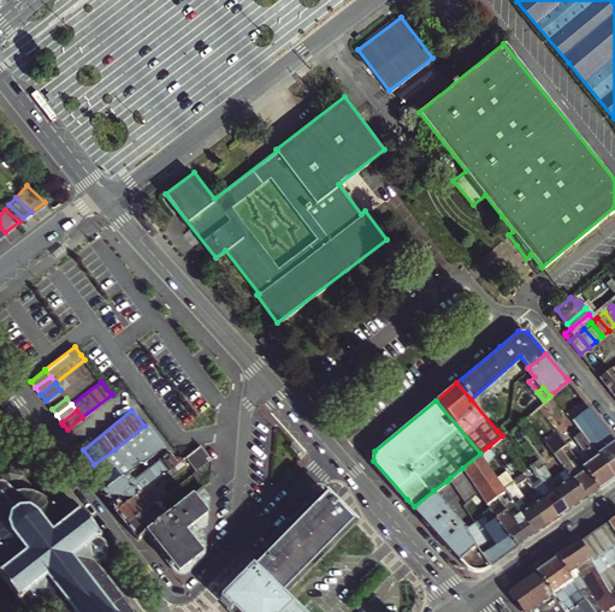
[(595,435),(589,439),(614,476),(614,475),(614,438),(609,432),(596,414),(585,422),(595,435)]
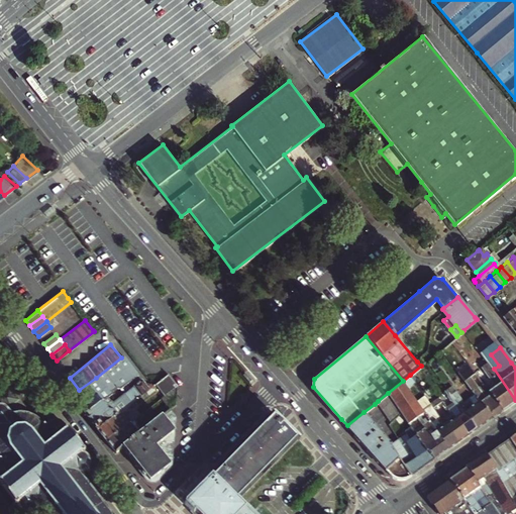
[(433,348),(417,362),(421,366),(428,360),(436,352),(433,348)]
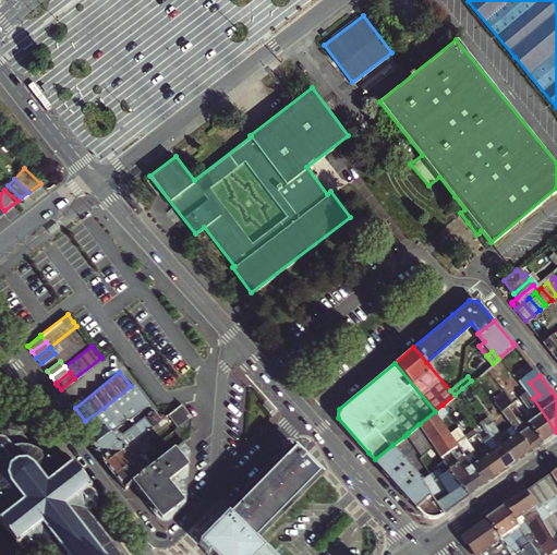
[(534,417),(528,422),(542,442),(556,432),(533,398),(532,396),(528,398),(525,396),(530,393),(528,389),(525,390),(522,385),(517,389),(521,394),(519,395),(534,417)]
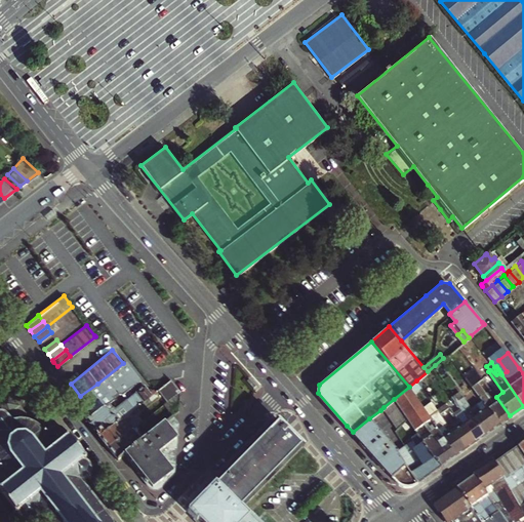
[(481,398),(484,402),(499,423),(510,415),(496,397),(490,389),(486,392),(481,386),(485,383),(479,373),(469,382),(481,398)]
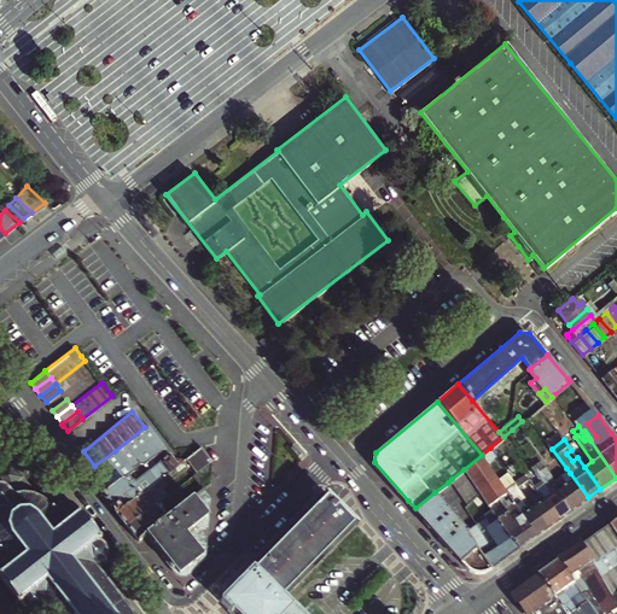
[(198,468),(214,456),(204,443),(188,456),(198,468)]
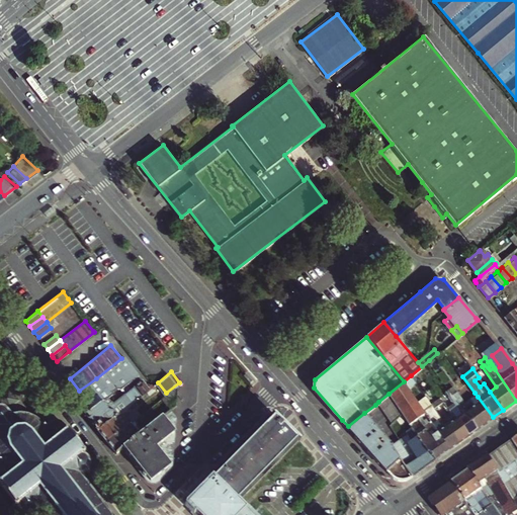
[(404,381),(407,387),(410,383),(415,380),(411,375),(404,381)]
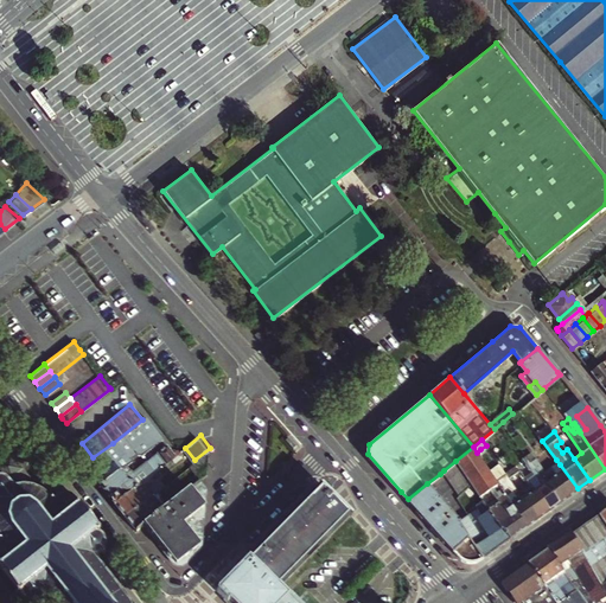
[(123,457),(113,443),(93,457),(102,469),(94,475),(114,501),(114,502),(115,504),(142,482),(174,456),(166,444),(128,474),(127,472),(129,470),(121,460),(123,457)]
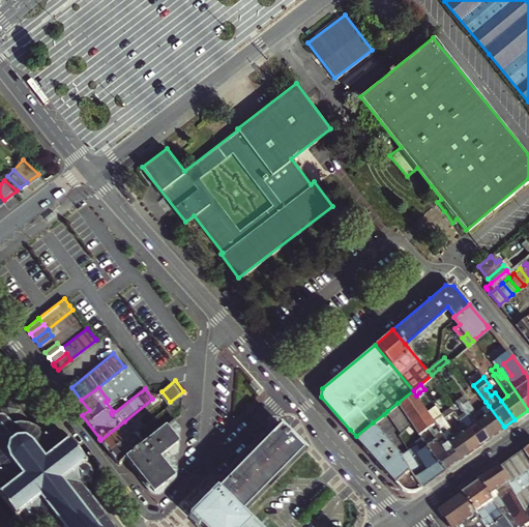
[(398,403),(410,421),(413,426),(420,419),(425,428),(434,421),(433,419),(429,414),(416,396),(413,390),(398,403)]
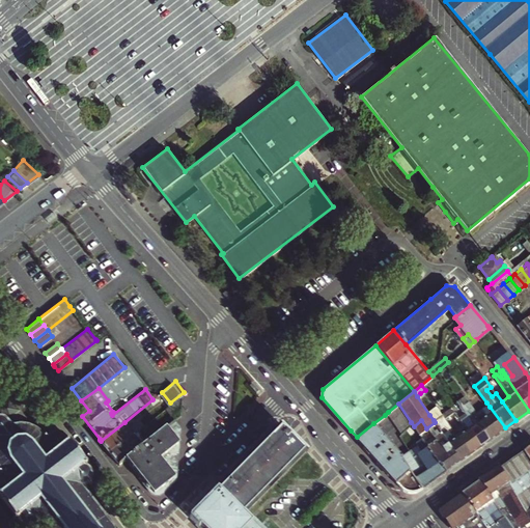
[(182,394),(165,408),(171,415),(180,408),(182,400),(182,394)]
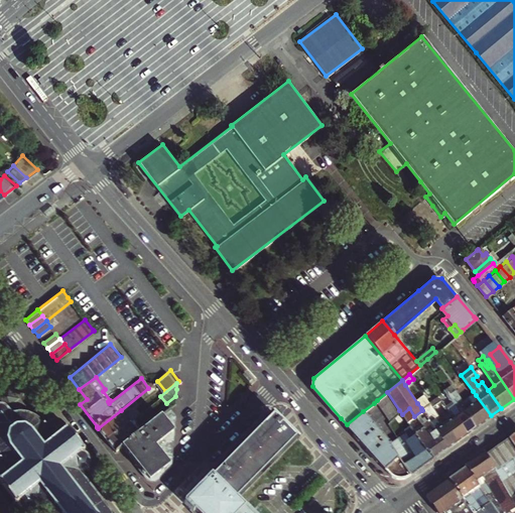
[(35,505),(36,503),(42,511),(41,512),(43,512),(44,512),(43,512),(115,512),(114,512),(112,512),(110,510),(112,509),(111,508),(109,509),(102,500),(104,499),(103,497),(101,499),(95,490),(96,489),(95,487),(93,489),(87,480),(88,479),(87,477),(85,478),(80,471),(82,470),(83,469),(85,468),(87,467),(89,468),(90,466),(88,465),(89,463),(89,460),(89,458),(88,456),(90,454),(88,453),(87,454),(85,452),(83,450),(86,447),(84,445),(82,447),(68,429),(70,427),(69,425),(67,427),(66,425),(65,425),(63,423),(61,422),(62,420),(61,419),(60,421),(58,420),(56,419),(54,419),(51,419),(51,417),(49,418),(50,420),(48,421),(46,422),(45,424),(44,426),(43,424),(44,423),(42,420),(40,421),(38,419),(35,416),(37,414),(35,414),(34,415),(32,414),(28,412),(29,410),(28,410),(28,409),(27,408),(19,398),(18,397),(10,386),(9,385),(8,386),(0,392),(0,458),(2,459),(0,459),(0,483),(1,485),(2,484),(13,498),(12,499),(14,500),(12,502),(13,504),(15,502),(17,504),(18,506),(20,507),(18,509),(20,510),(21,509),(23,509),(25,510),(27,510),(29,510),(30,512),(31,512),(31,510),(33,509),(34,507),(35,505)]
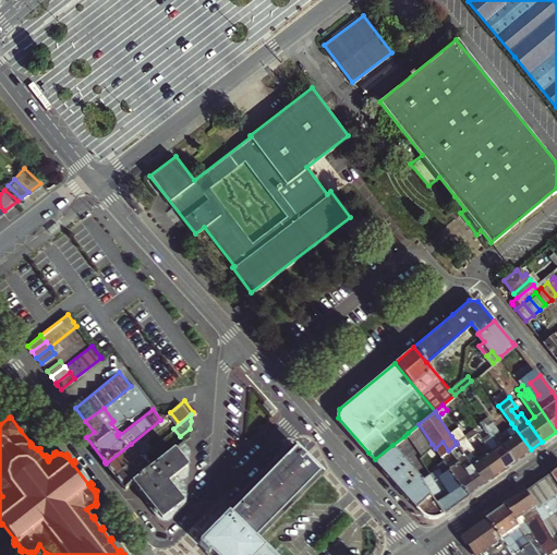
[(515,461),(487,423),(483,418),(479,420),(489,435),(483,439),(485,443),(504,469),(510,465),(515,461)]
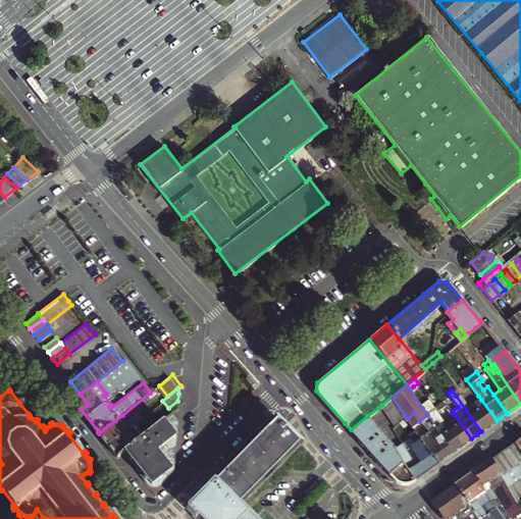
[(460,393),(456,396),(481,431),(497,420),(481,400),(476,404),(472,399),(468,403),(460,393)]
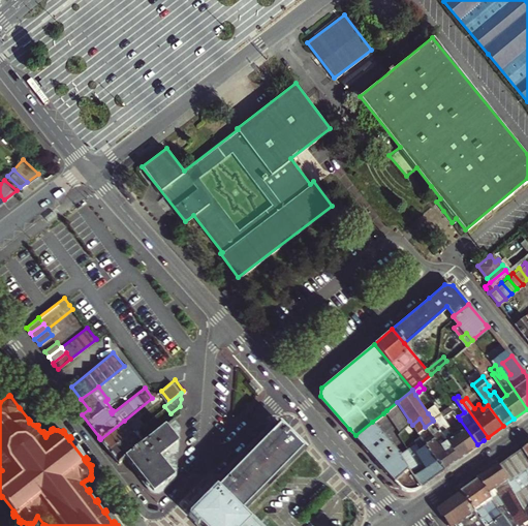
[(485,401),(478,404),(483,409),(488,405),(485,401)]
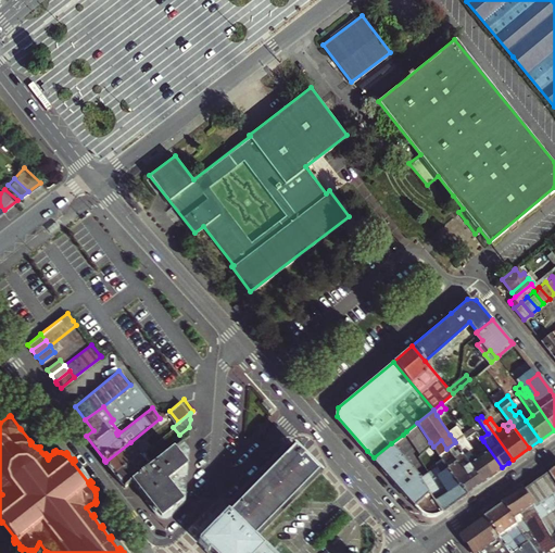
[(417,423),(406,431),(420,452),(430,442),(417,423)]
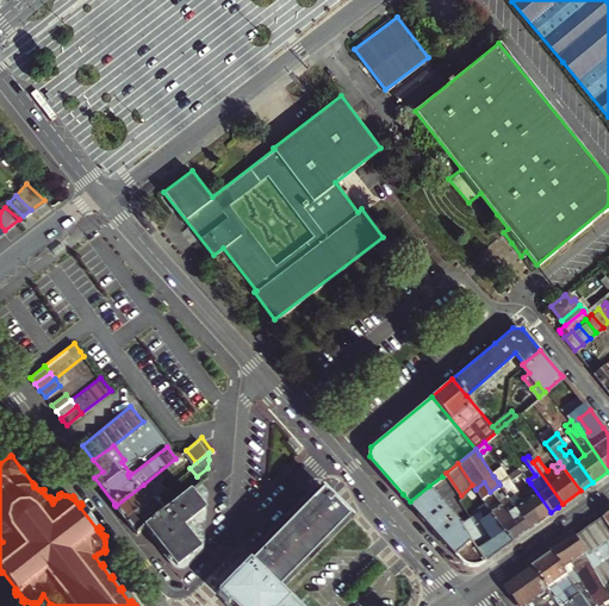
[(516,467),(507,473),(508,475),(510,478),(514,475),(520,470),(516,467)]
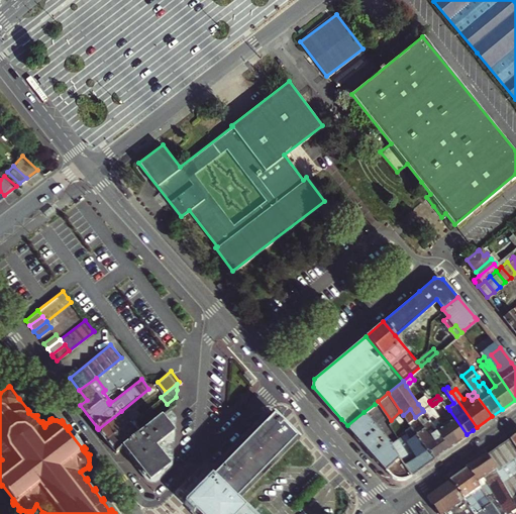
[(125,416),(121,411),(98,429),(106,440),(129,422),(134,418),(149,406),(145,401),(135,409),(135,408),(125,416)]
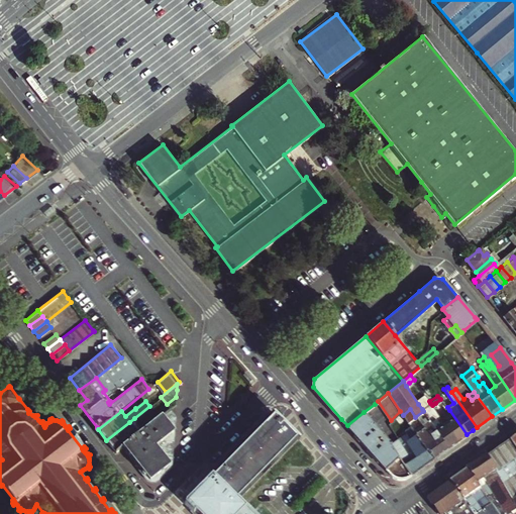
[(447,447),(457,441),(432,405),(430,403),(422,409),(423,411),(447,447)]
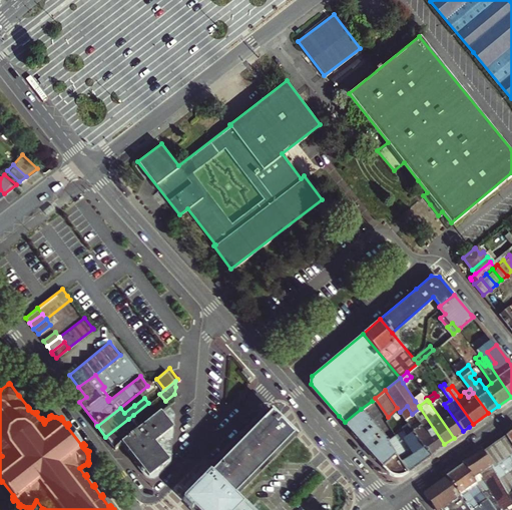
[(429,402),(454,438),(463,431),(446,407),(440,411),(432,400),(429,402)]
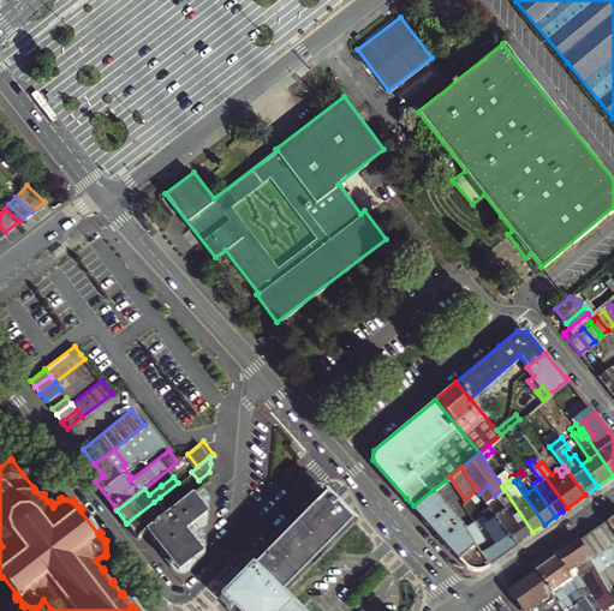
[(196,546),(204,546),(207,510),(208,493),(202,485),(171,509),(165,514),(144,529),(162,552),(174,568),(178,569),(192,557),(191,550),(196,546)]
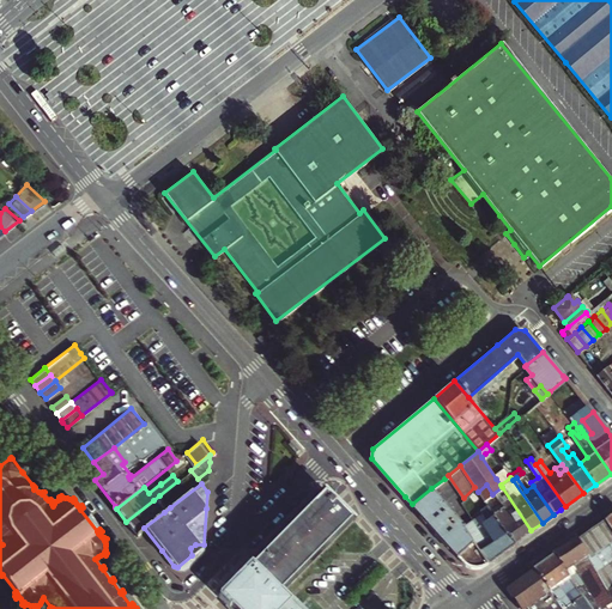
[(248,608),(301,608),(280,589),(307,562),(352,517),(353,519),(355,518),(323,487),(322,488),(325,491),(246,571),(243,568),(243,570),(248,574),(246,577),(244,579),(243,582),(242,585),(241,588),(241,591),(241,594),(241,596),(242,600),(243,603),(246,606),(248,608)]
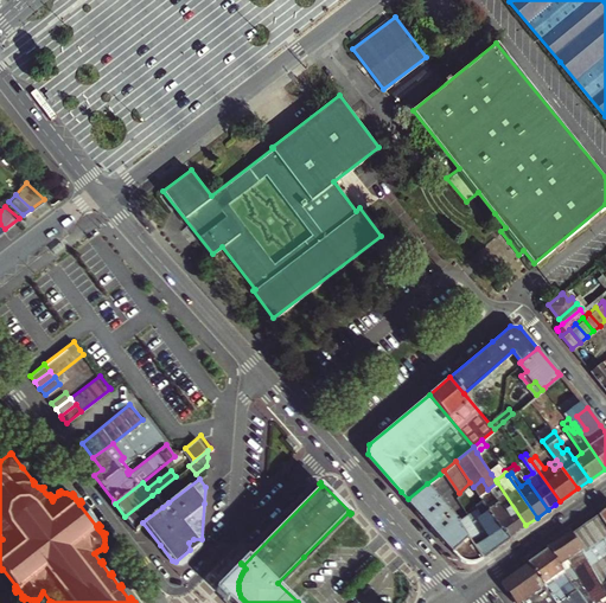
[(509,537),(525,525),(497,482),(488,489),(479,495),(482,500),(499,526),(501,525),(509,537)]
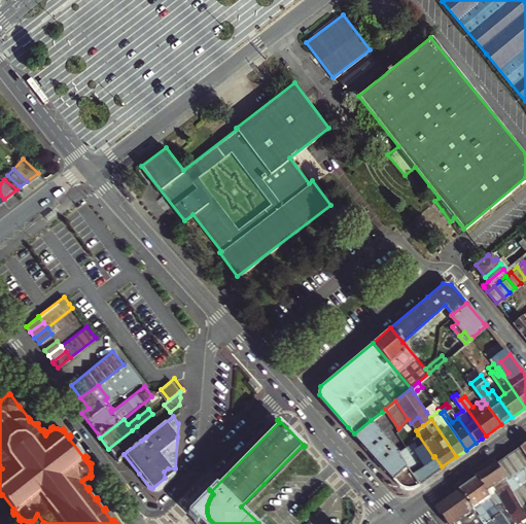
[(397,450),(371,420),(354,433),(395,480),(397,482),(399,484),(401,485),(404,486),(406,486),(409,486),(411,486),(413,486),(415,485),(417,485),(419,483),(401,457),(397,450)]
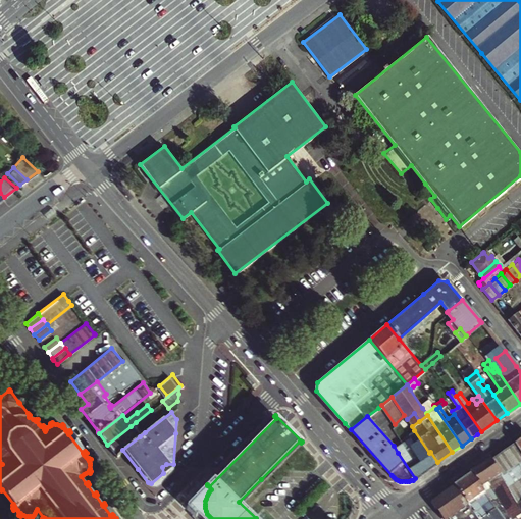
[(145,432),(136,422),(131,426),(140,436),(145,432)]
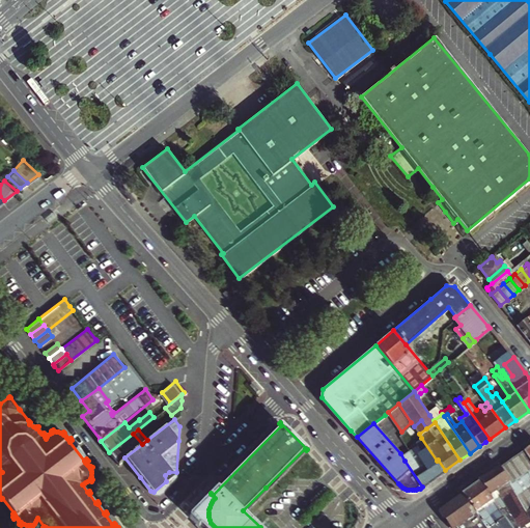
[(133,434),(109,452),(118,464),(119,463),(124,457),(142,444),(133,434)]
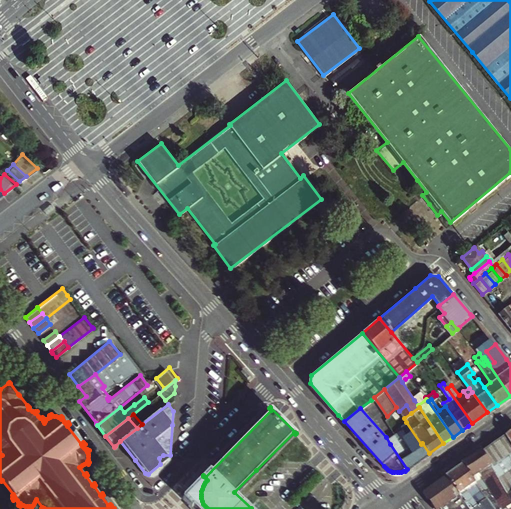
[(406,434),(390,444),(407,469),(412,466),(429,453),(422,443),(421,444),(406,422),(400,425),(406,434)]
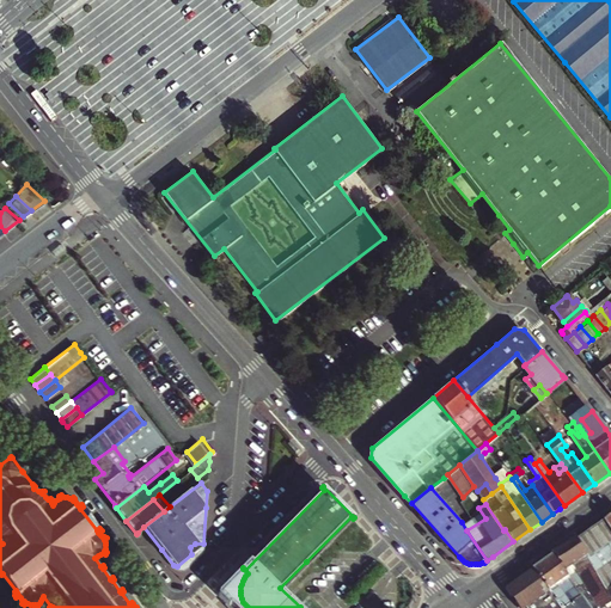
[(587,527),(575,535),(586,552),(606,589),(610,584),(610,527),(603,516),(587,527)]
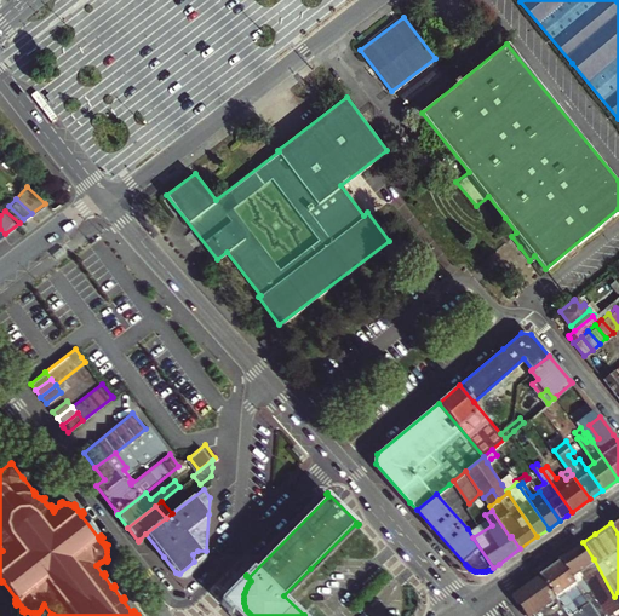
[(556,554),(560,559),(586,597),(589,594),(585,589),(585,588),(579,580),(583,576),(606,615),(618,615),(618,605),(614,597),(594,559),(583,542),(582,539),(556,554)]
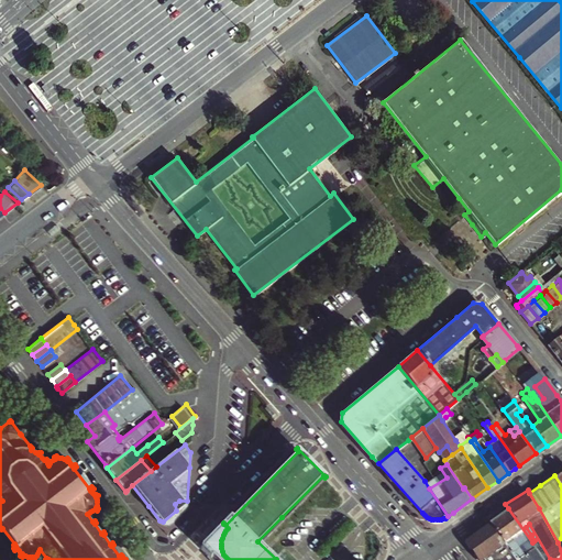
[(544,559),(532,542),(508,508),(491,520),(517,558),(516,559),(544,559)]
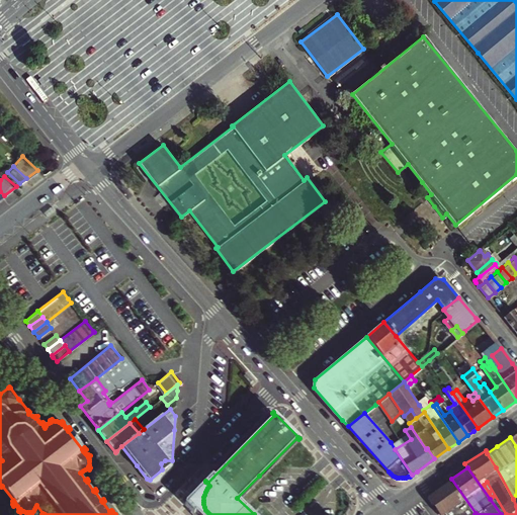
[(475,514),(476,513),(451,479),(427,496),(440,514),(475,514)]
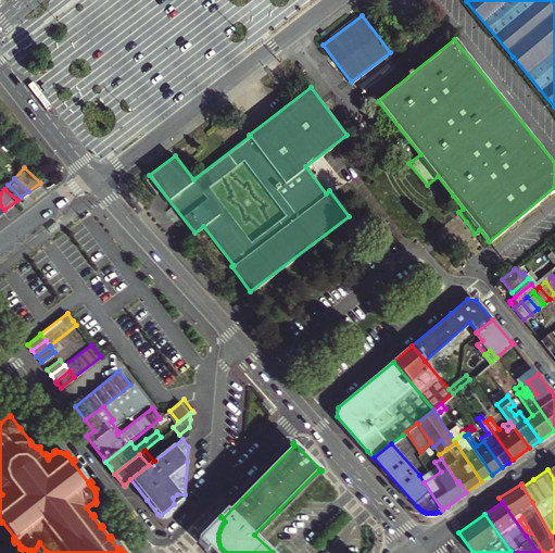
[(211,552),(225,552),(223,550),(221,548),(219,544),(218,541),(218,539),(218,537),(218,533),(219,531),(221,528),(222,526),(223,524),(225,522),(221,517),(198,540),(211,552)]
